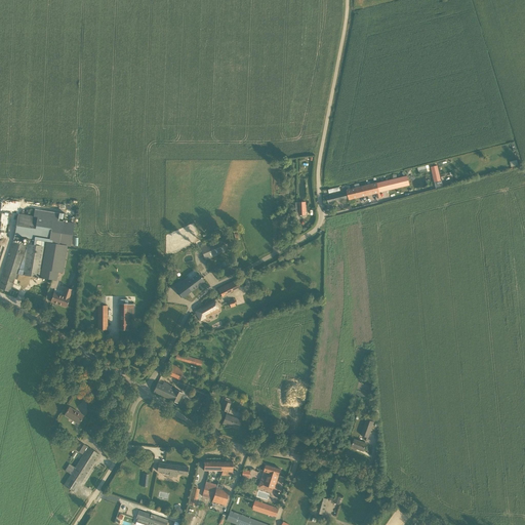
[(437,165),(431,167),(434,183),(441,180),(437,165)]
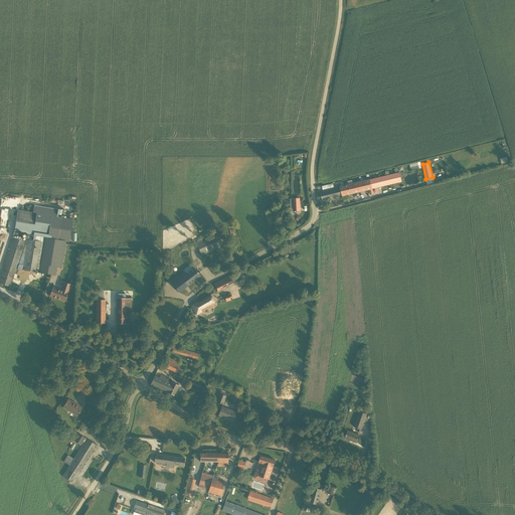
[(399,172),(370,179),(372,189),(402,181),(399,172)]
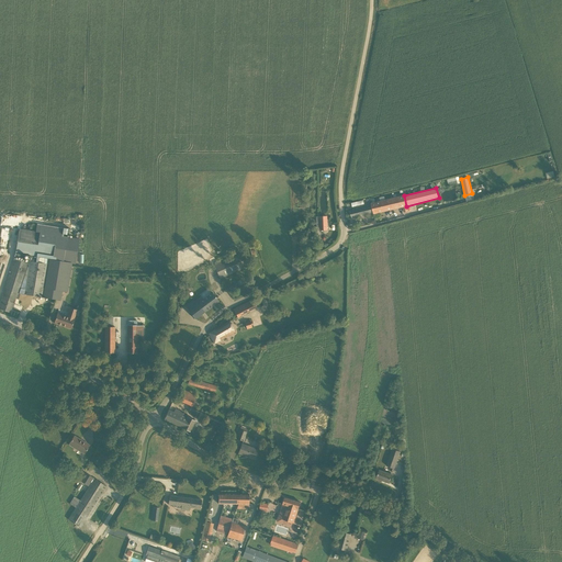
[(371,206),(373,212),(373,214),(403,208),(404,212),(407,211),(406,206),(404,198),(404,195),(371,203),(371,206)]
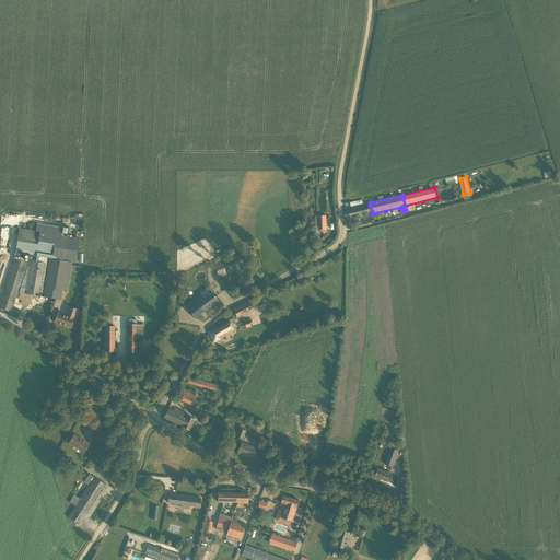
[(352,207),(352,210),(349,211),(350,217),(372,211),(370,206),(370,202),(369,202),(365,203),(352,207)]
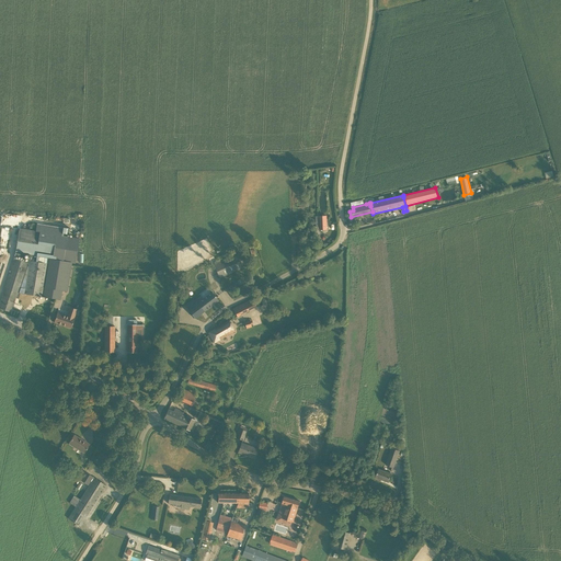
[(61,290),(67,292),(71,263),(75,263),(79,239),(69,237),(70,229),(38,224),(37,224),(35,231),(19,228),(14,258),(0,302),(0,308),(11,312),(15,298),(19,299),(20,294),(60,300),(61,290)]
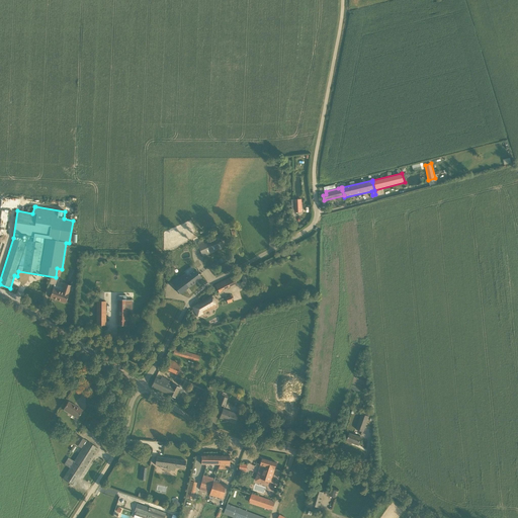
[(223,234),(197,245),(197,246),(195,247),(197,250),(199,249),(202,257),(228,245),(223,234)]
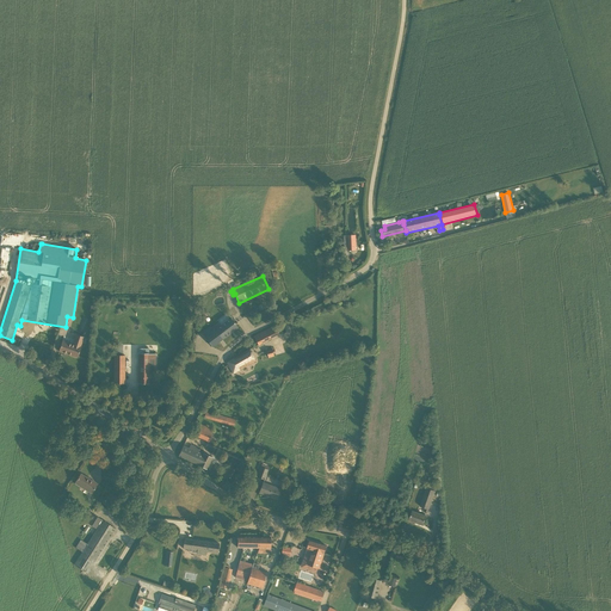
[(218,322),(208,331),(203,334),(205,338),(213,347),(238,327),(230,318),(221,326),(218,322)]
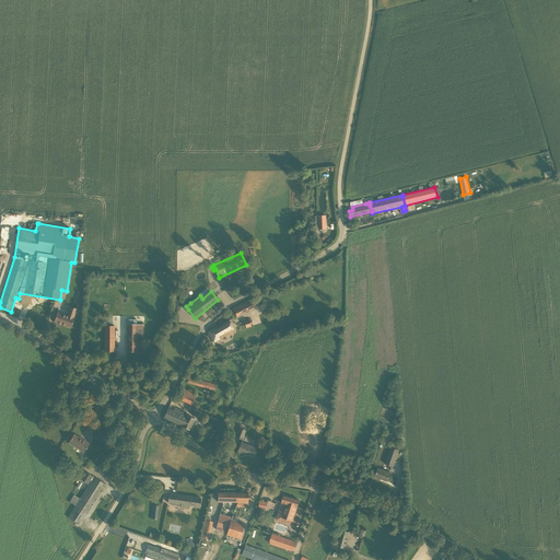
[(256,306),(252,299),(248,300),(233,308),(236,316),(256,306)]
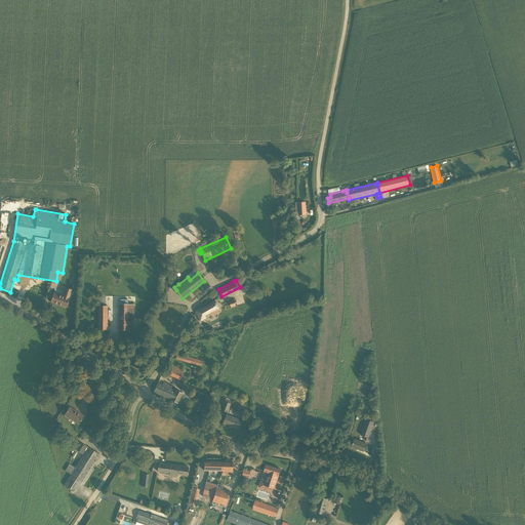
[(58,305),(67,308),(69,298),(72,290),(66,288),(64,292),(66,292),(64,296),(53,293),(50,301),(56,304),(58,305)]
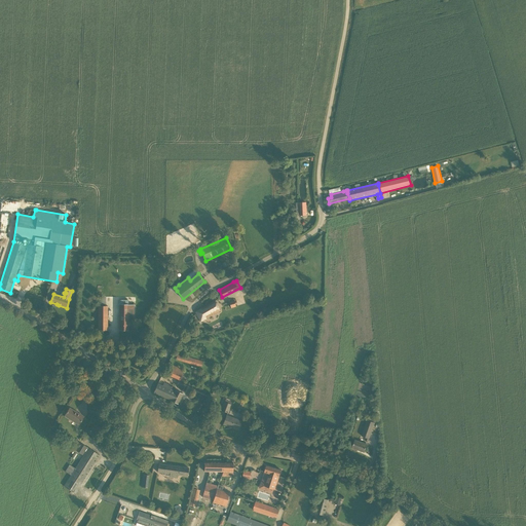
[(216,313),(221,311),(215,301),(210,303),(210,304),(195,312),(200,321),(216,313)]
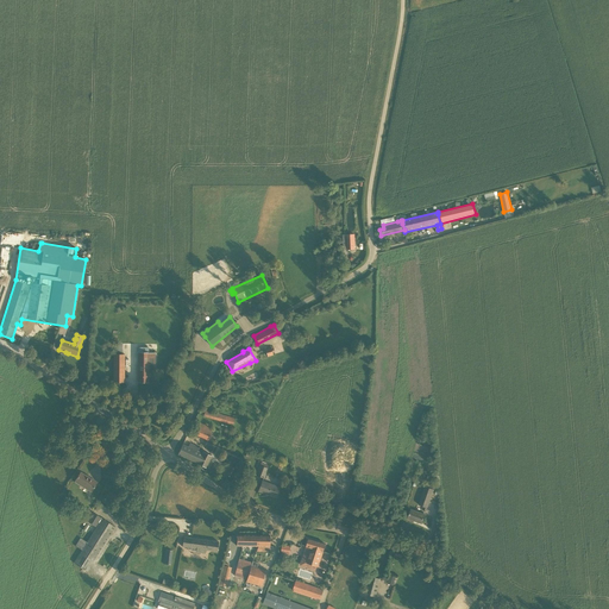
[(138,383),(149,383),(149,377),(155,377),(155,353),(149,352),(138,352),(138,383)]
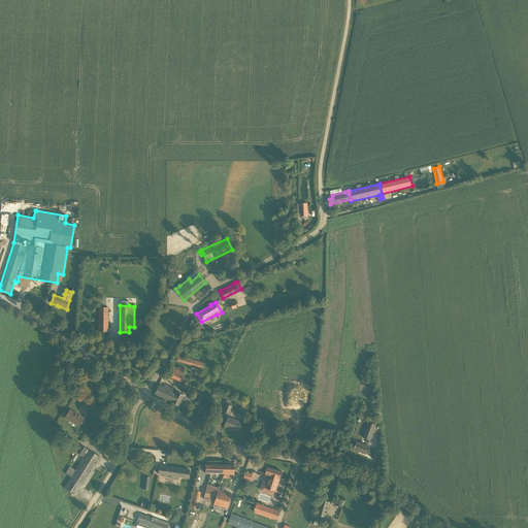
[(98,332),(107,332),(108,307),(99,307),(98,332)]
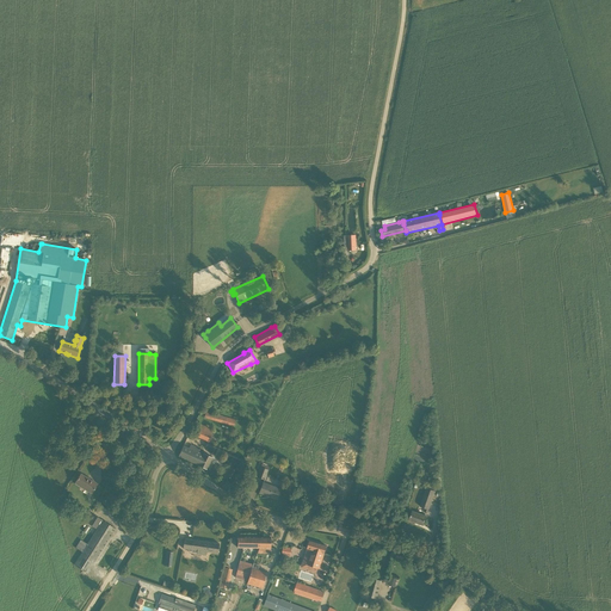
[(234,426),(236,420),(207,412),(204,418),(234,426)]
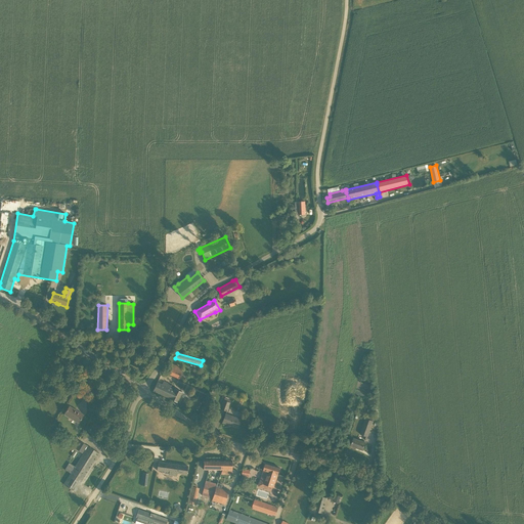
[(183,381),(187,372),(182,369),(183,368),(172,363),(168,374),(183,381)]
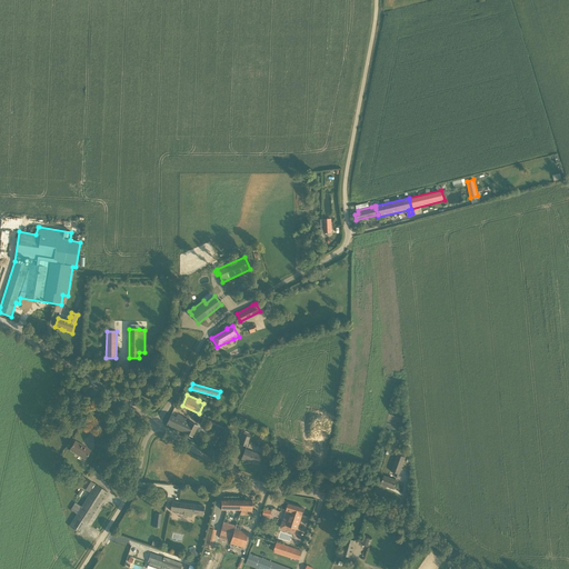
[(176,418),(170,416),(166,425),(185,433),(192,437),(198,426),(190,422),(189,423),(185,421),(186,418),(177,415),(176,418)]
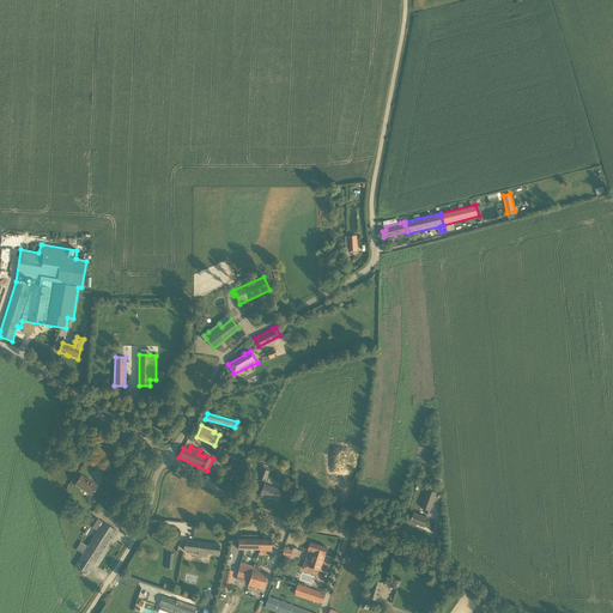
[(265,481),(271,467),(263,465),(259,479),(265,481)]
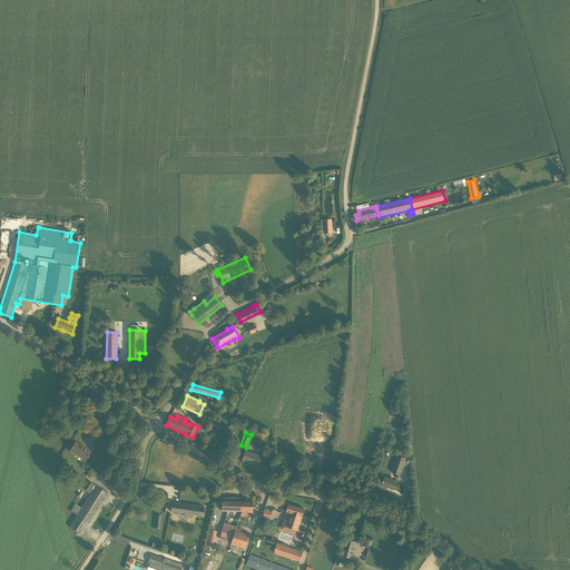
[(217,448),(220,440),(215,436),(210,444),(217,448)]
